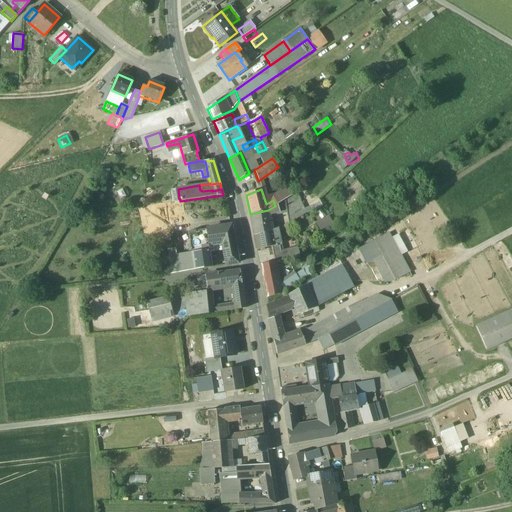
[(288,189),(272,198),(273,200),(275,206),(276,205),(284,200),(292,196),(292,195),(291,194),(288,189)]
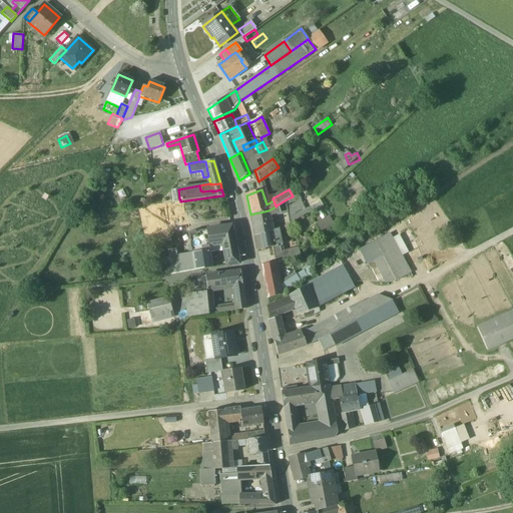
[(297,193),(293,195),(293,196),(285,200),(287,211),(289,224),(292,223),(302,216),(307,215),(297,193)]
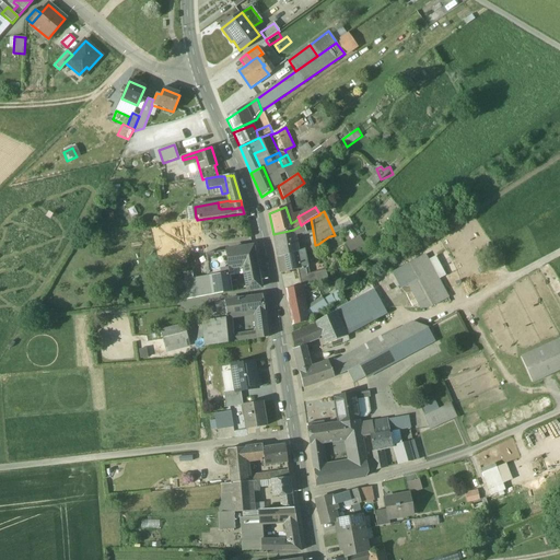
[(191,222),(162,226),(166,258),(182,256),(178,234),(194,233),(191,222)]
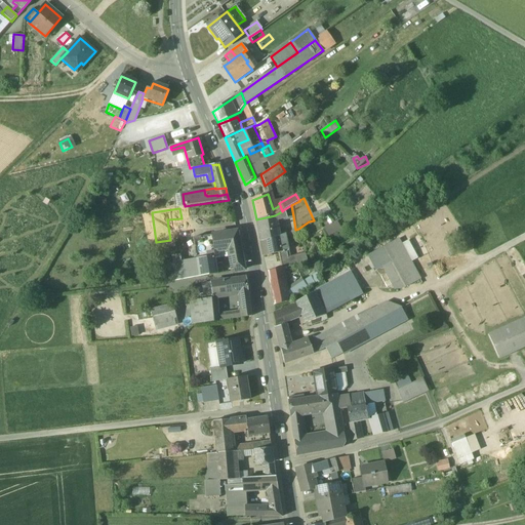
[(282,211),(275,215),(277,220),(286,218),(283,210),(282,211)]
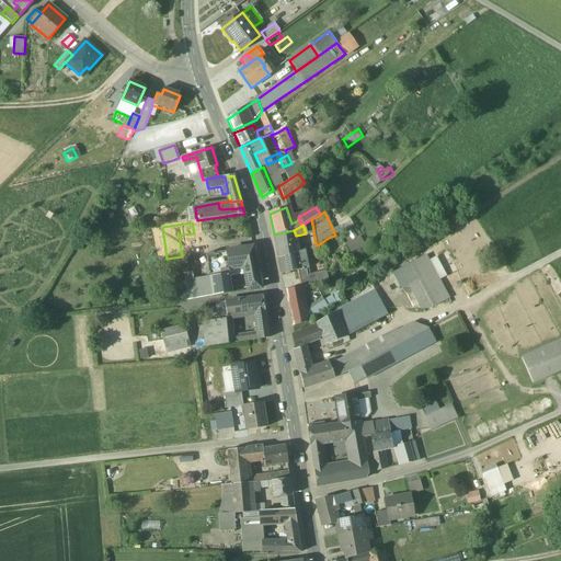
[(294,230),(274,235),(278,258),(299,253),(298,253),(296,236),(294,230)]
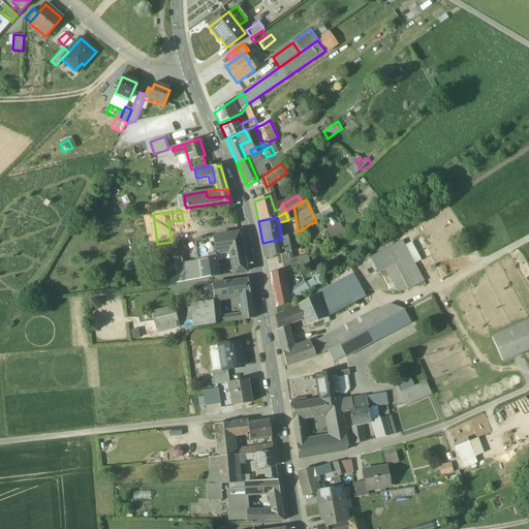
[(340,221),(327,229),(333,239),(346,230),(340,221)]
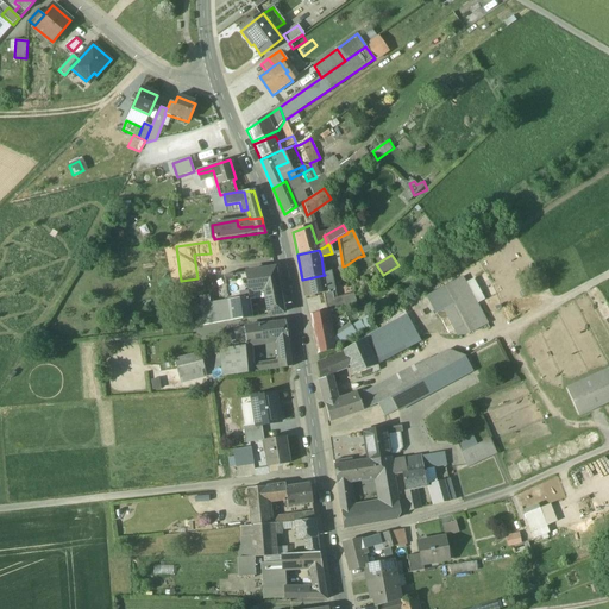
[(275,269),(246,274),(250,290),(268,288),(270,306),(282,303),(275,269)]
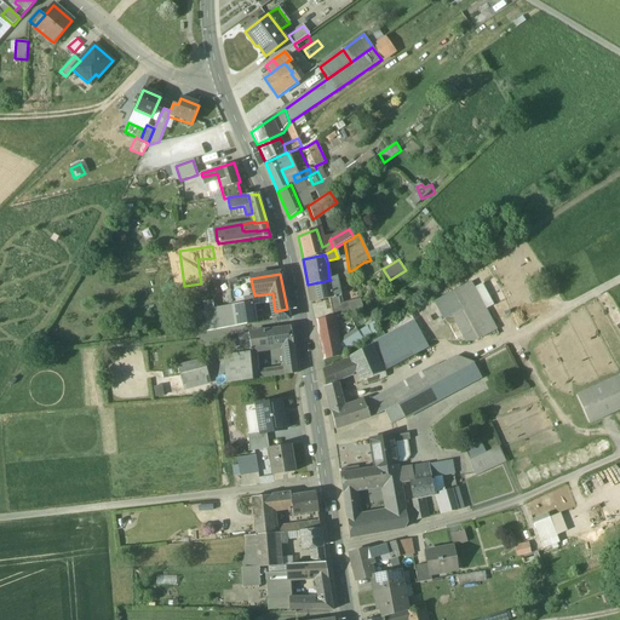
[(331,280),(308,285),(311,303),(329,298),(340,294),(336,277),(329,280),(331,280)]
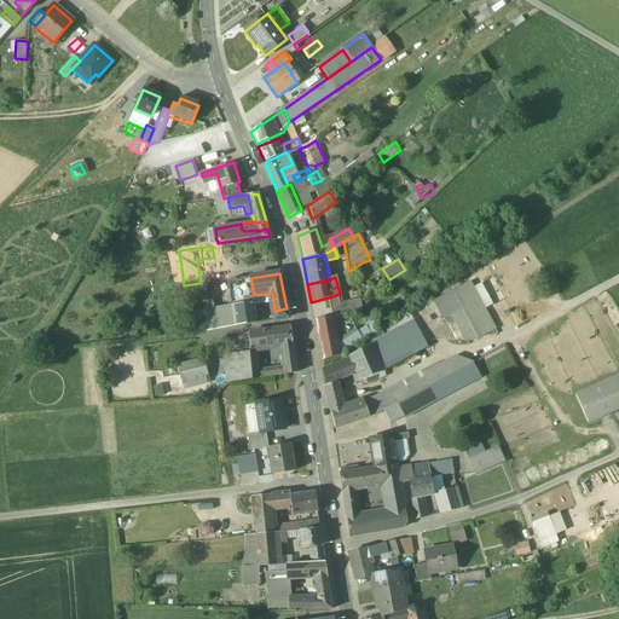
[(250,278),(227,282),(231,307),(250,305),(255,304),(254,295),(250,278)]
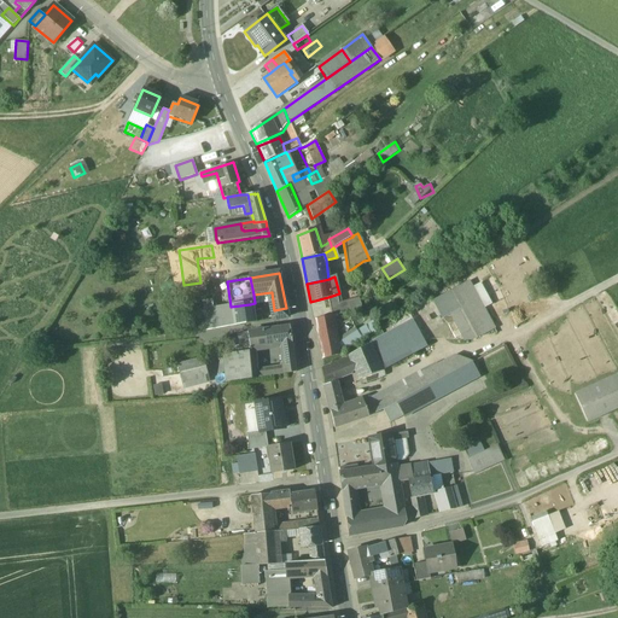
[(227,281),(208,284),(211,302),(203,303),(208,330),(234,326),(231,307),(227,281)]
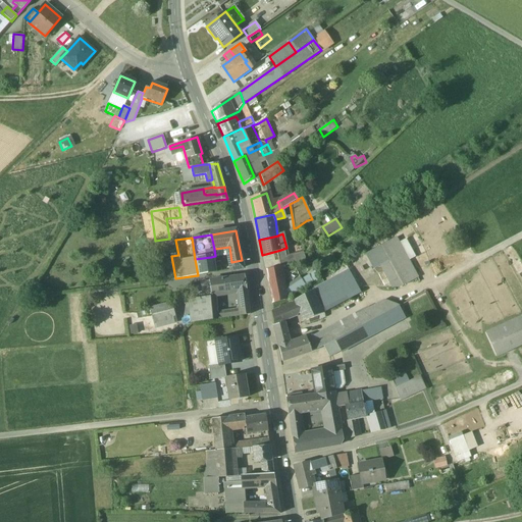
[(398,239),(367,255),(375,267),(381,264),(393,286),(402,284),(417,276),(398,239)]
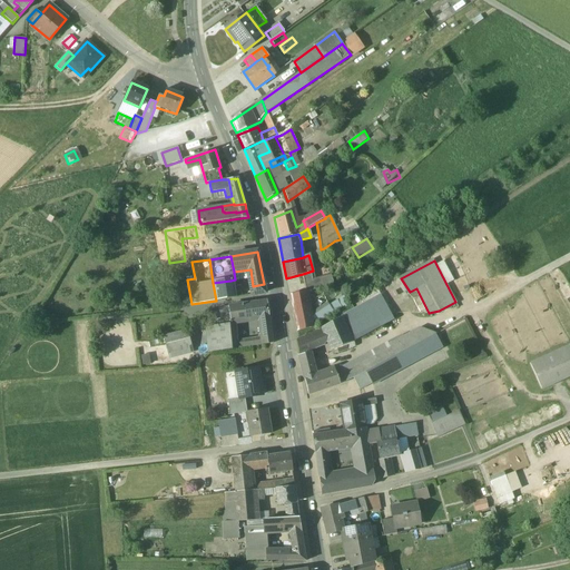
[(313,271),(303,274),(304,283),(315,279),(313,271)]
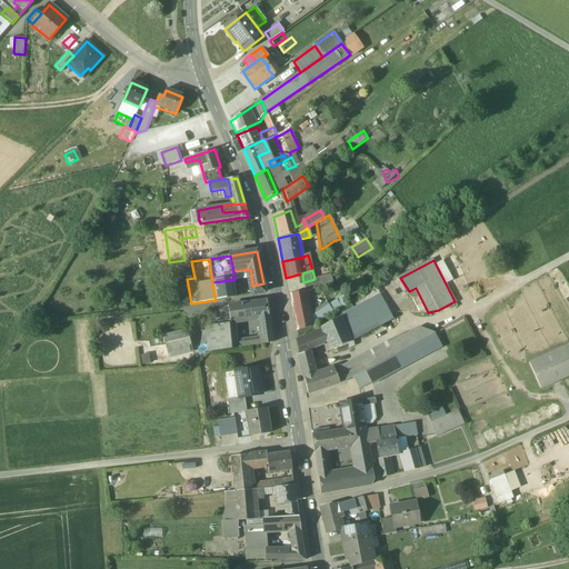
[(331,276),(321,278),(323,287),(333,283),(331,276)]
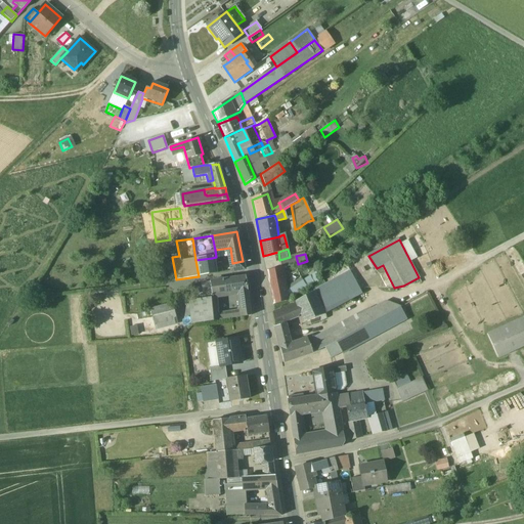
[(290,257),(279,260),(281,267),(298,264),(296,256),(290,257)]
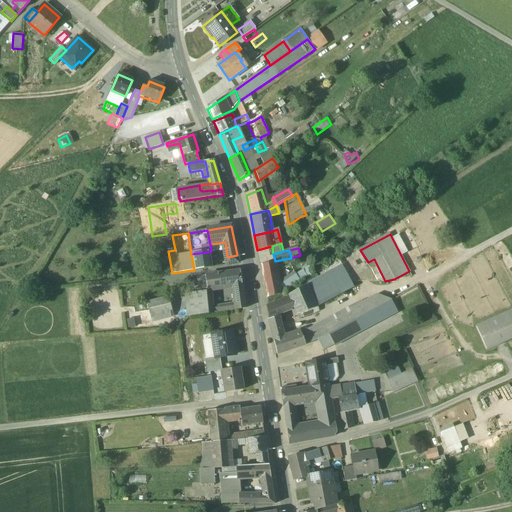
[(207,252),(191,254),(194,270),(209,267),(208,260),(207,252)]
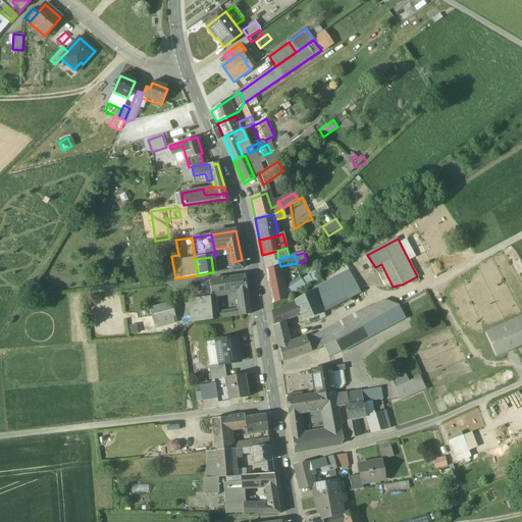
[(231,262),(212,265),(213,272),(243,268),(242,260),(231,262)]
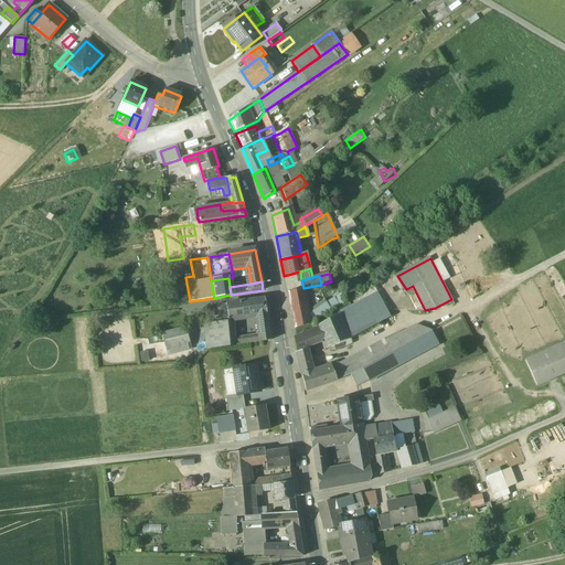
[(306,290),(287,294),(291,312),(290,312),(291,316),(291,315),(295,329),(313,322),(311,313),(308,299),(306,290)]
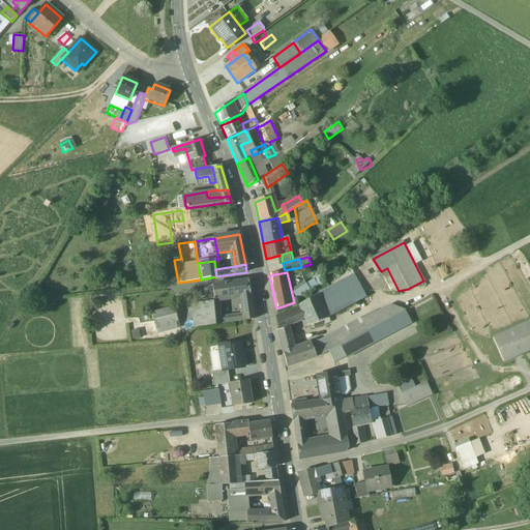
[(350,272),(336,281),(340,285),(354,276),(350,272)]
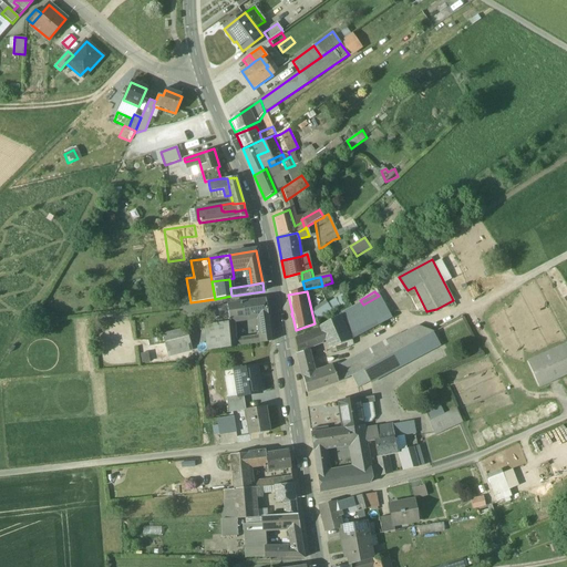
[(379,296),(341,317),(350,339),(352,342),(391,320),(379,296)]
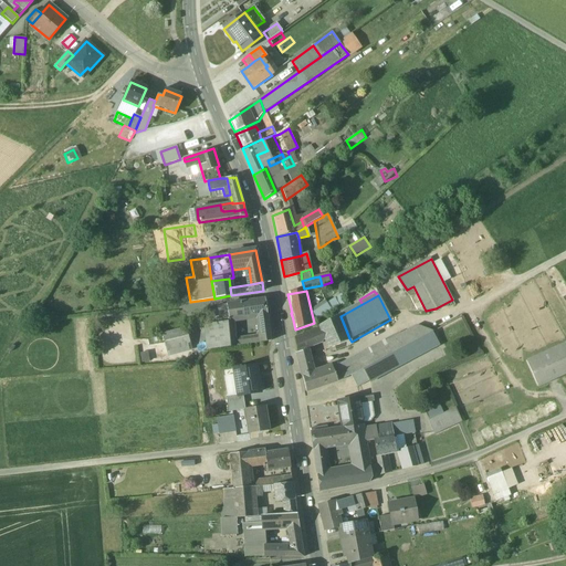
[(342,296),(312,314),(314,323),(341,306),(346,302),(342,296)]
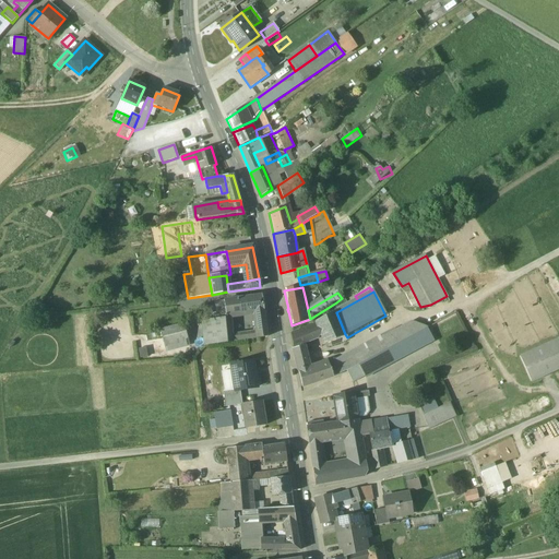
[(262,295),(238,298),(240,313),(254,311),(264,309),(262,295)]
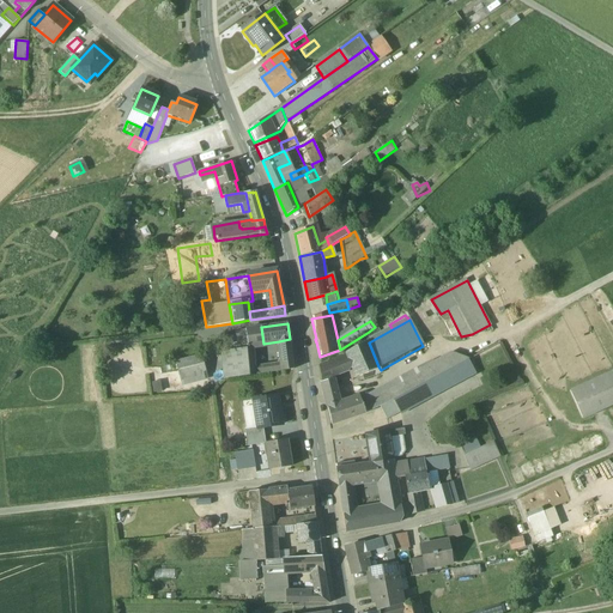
[(261,327),(246,329),(246,335),(247,340),(244,340),(246,346),(263,344),(261,327)]
